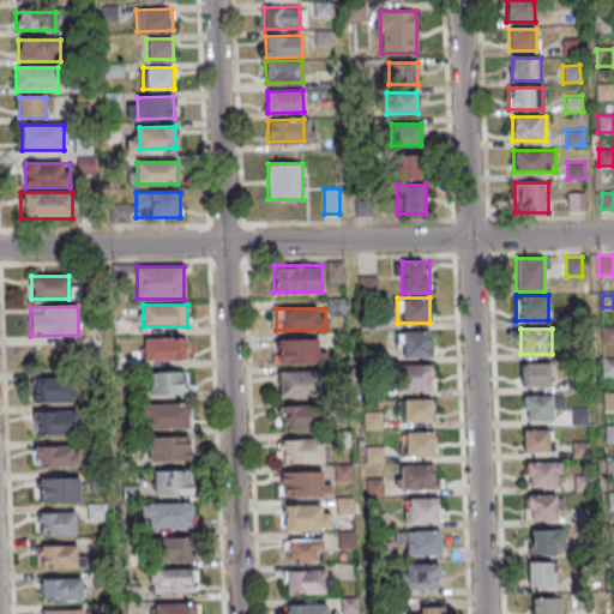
[(431,331),(403,331),(403,356),(431,356),(431,331)]
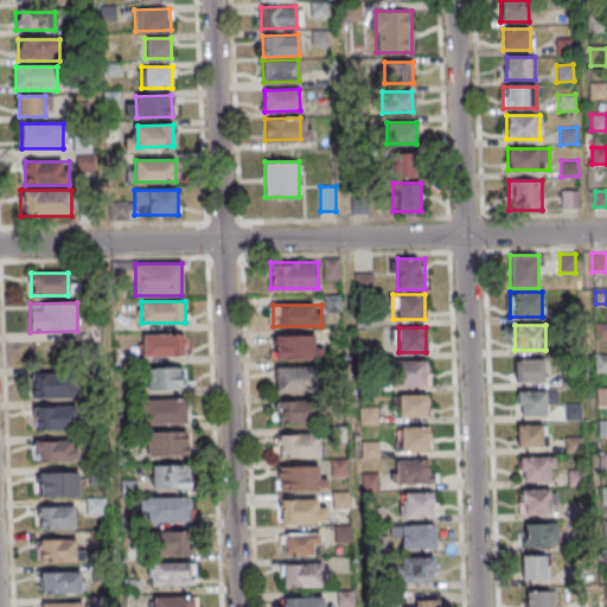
[(184,334),(142,334),(142,358),(184,358),(184,334)]
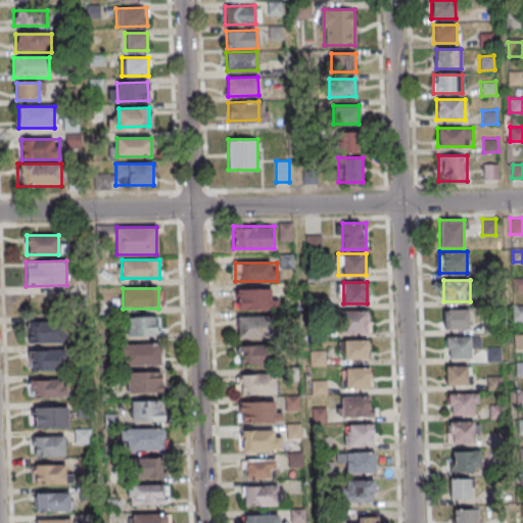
[(271,289),(235,289),(235,310),(277,310),(277,298),(271,298),(271,289)]
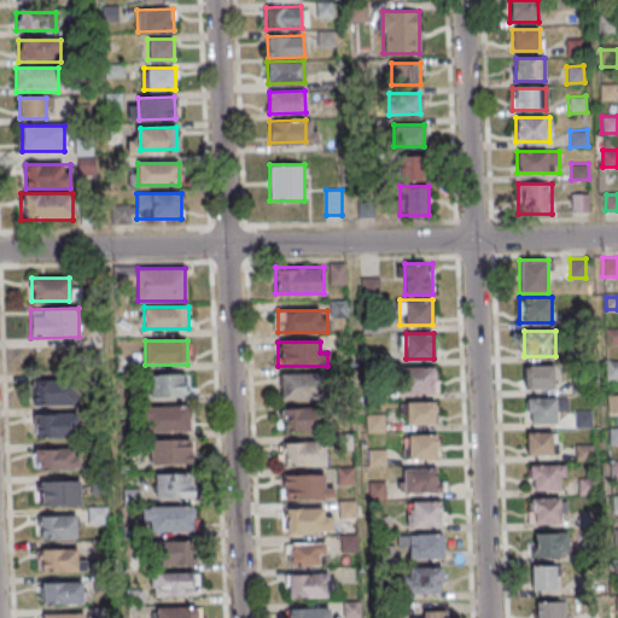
[(617,362),(607,362),(607,378),(617,378),(617,362)]
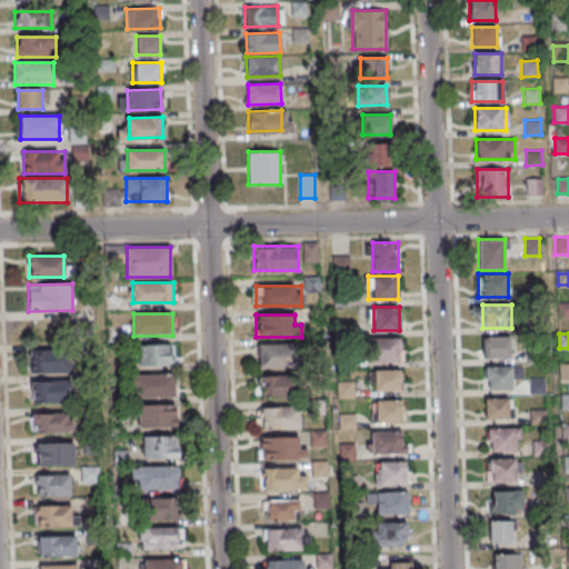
[(401,338),(371,338),(371,362),(401,362),(401,338)]
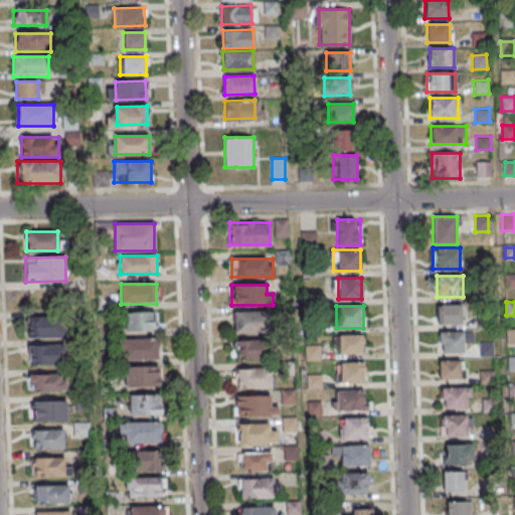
[(462,306),(438,306),(438,324),(462,324),(462,306)]
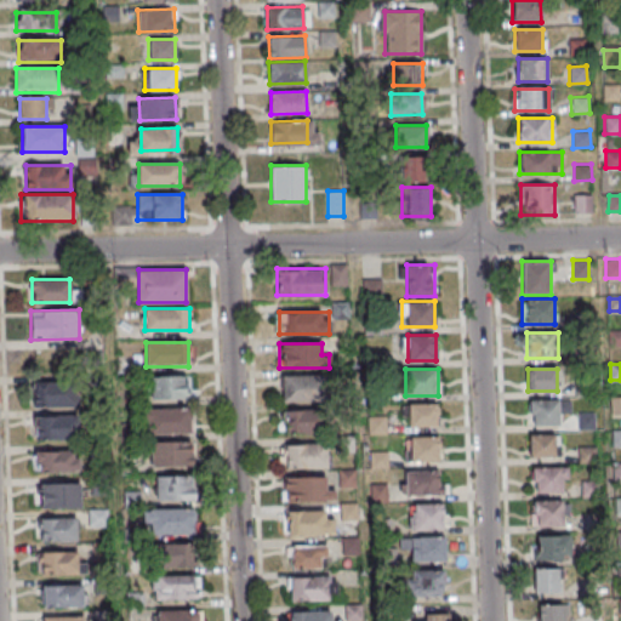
[(323,402),(323,376),(281,376),(281,402),(323,402)]
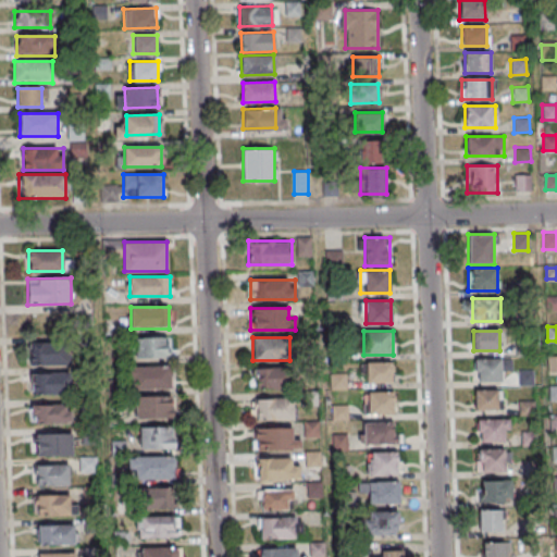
[(169,360),(169,338),(134,338),(134,360),(169,360)]
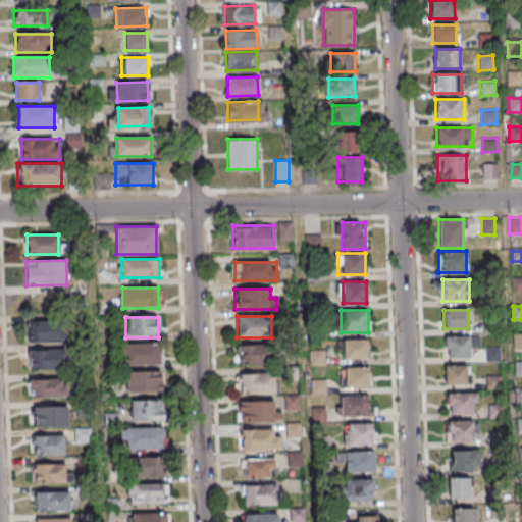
[(65,321),(28,321),(28,343),(65,343),(65,321)]
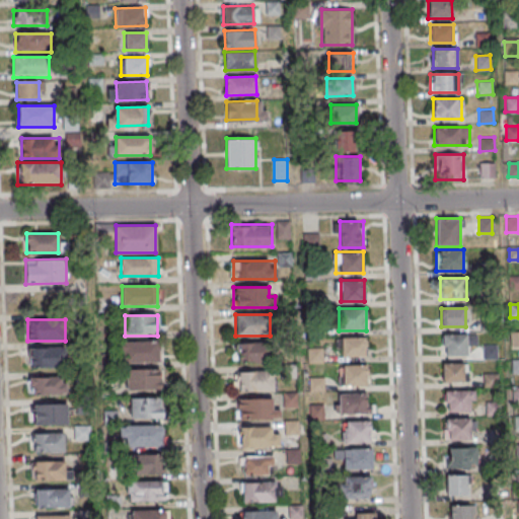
[(366,338),(342,338),(342,357),(366,357),(366,338)]
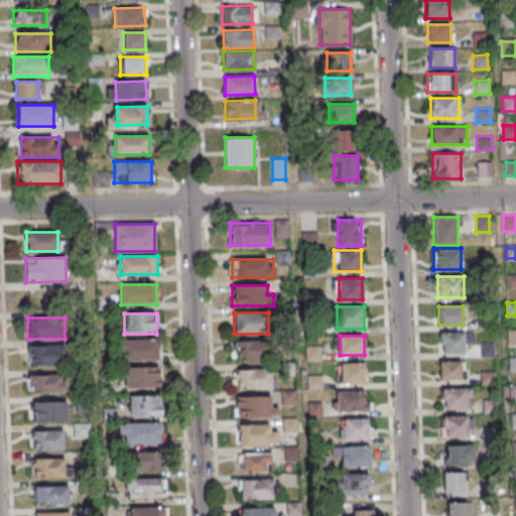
[(158,363),(158,341),(124,341),(124,363),(158,363)]
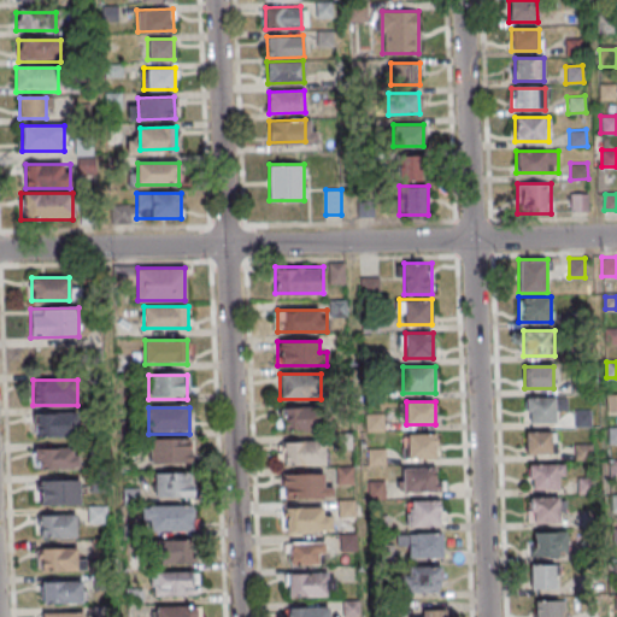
[(280,407),(280,430),(319,430),(319,407),(280,407)]
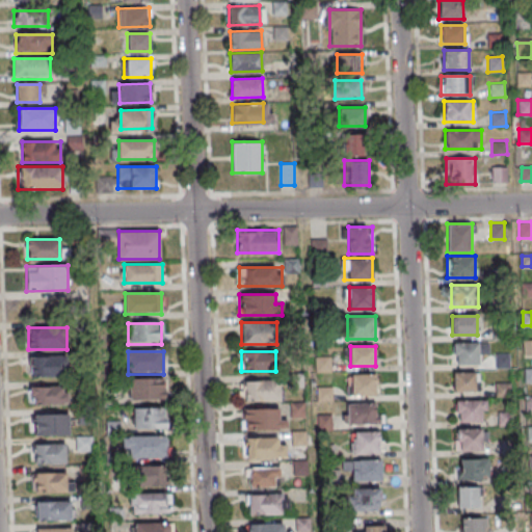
[(67,356),(28,356),(28,377),(67,377),(67,356)]
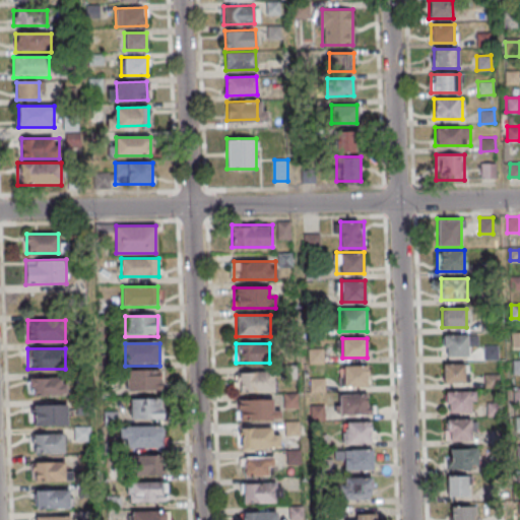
[(467,382),(467,364),(441,364),(441,382),(467,382)]
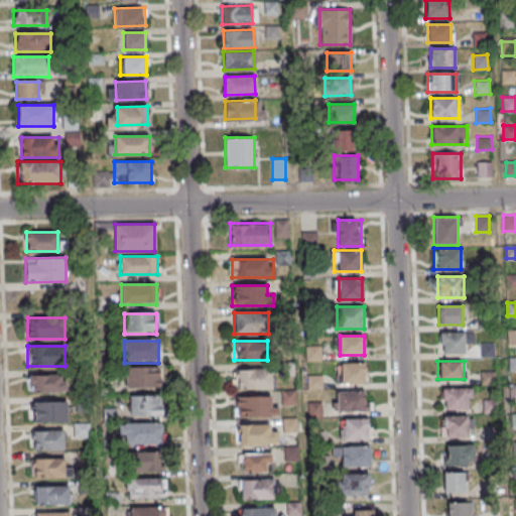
[(365,363),(340,363),(340,384),(365,384),(365,363)]
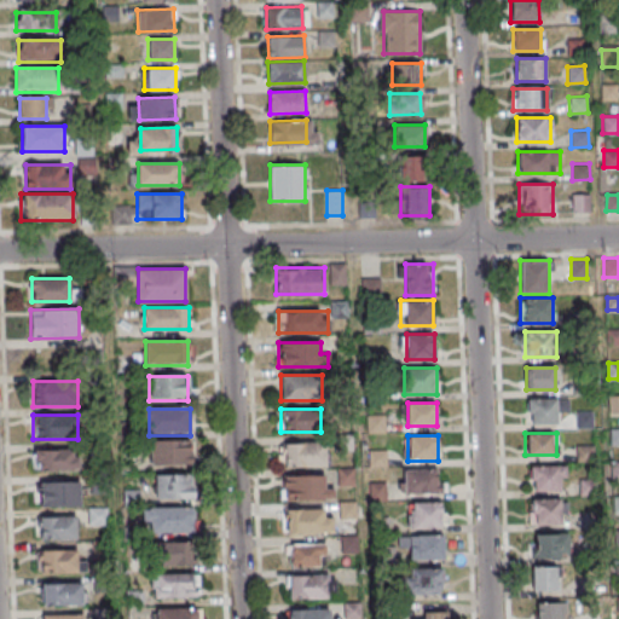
[(191,466),(191,443),(149,443),(149,466),(191,466)]
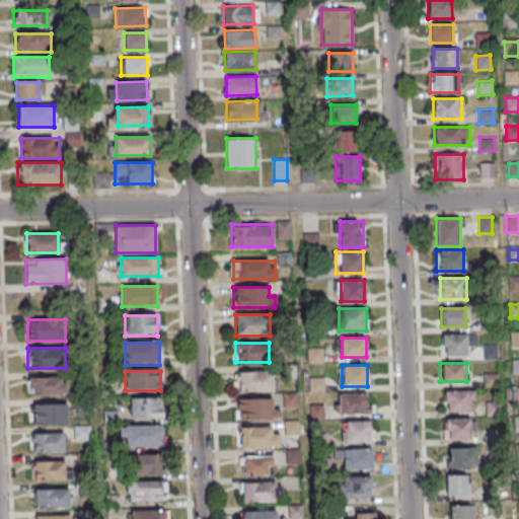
[(274,371),(237,371),(237,392),(274,392),(274,371)]
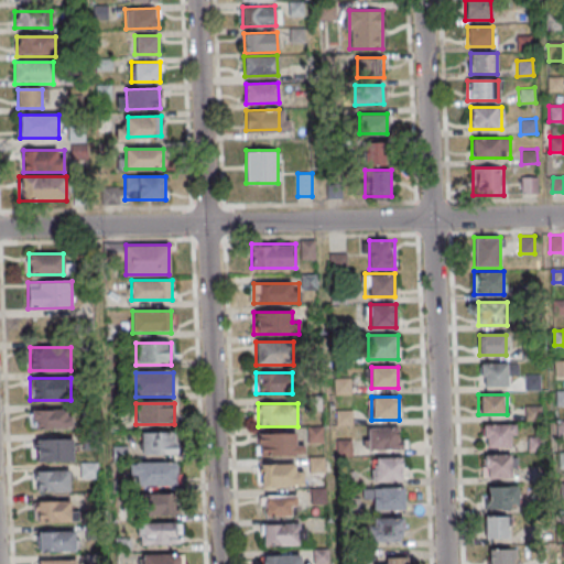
[(527,420),(540,420),(540,408),(527,408),(527,420)]
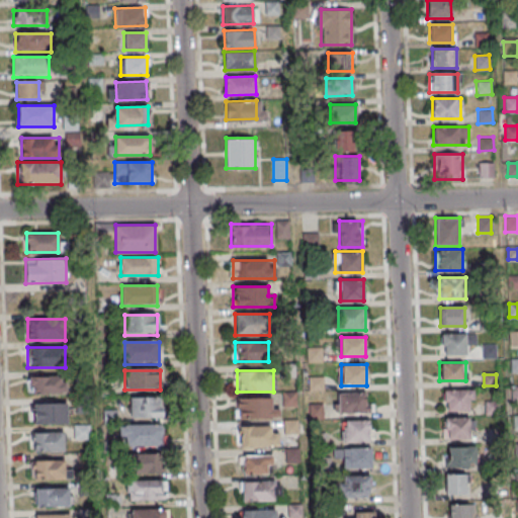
[(66,375),(27,375),(27,394),(66,394),(66,375)]
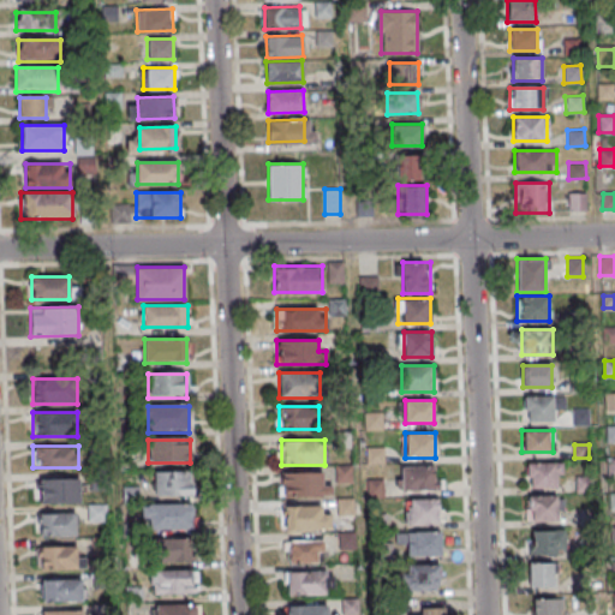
[(562,488),(562,463),(526,463),(526,488),(562,488)]
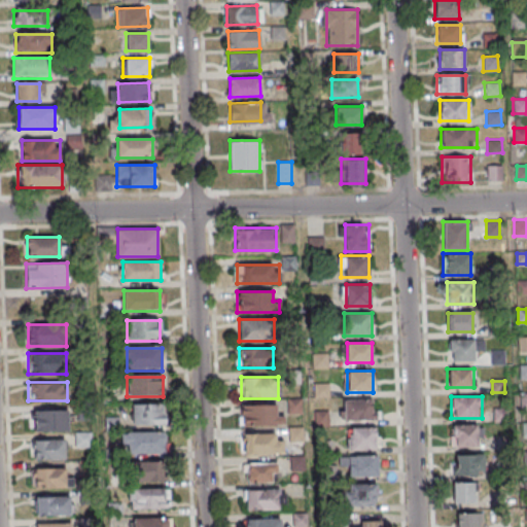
[(288,415),(302,415),(302,399),(288,399),(288,415)]
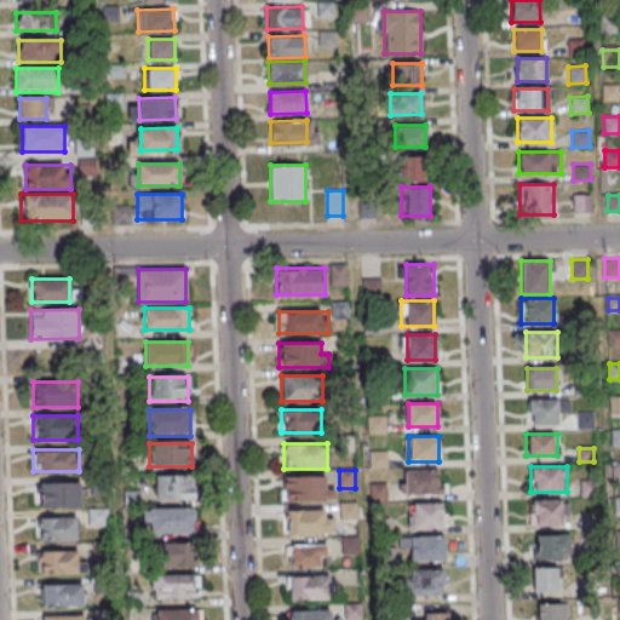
[(400,495),(440,495),(440,470),(400,470),(400,495)]
